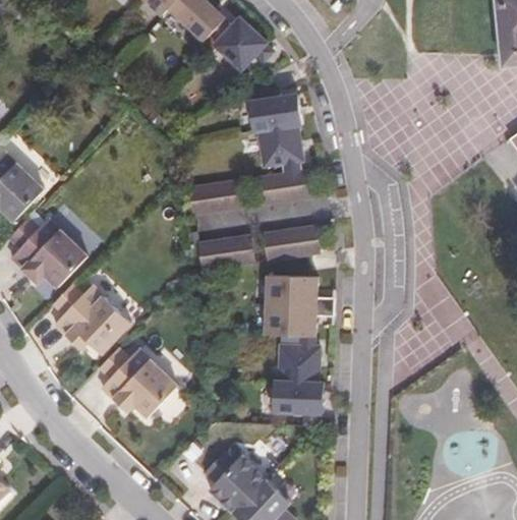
[(142,0),(164,19),(174,9),(209,42),(216,34),(226,23),(230,19),(209,0),(142,0)]
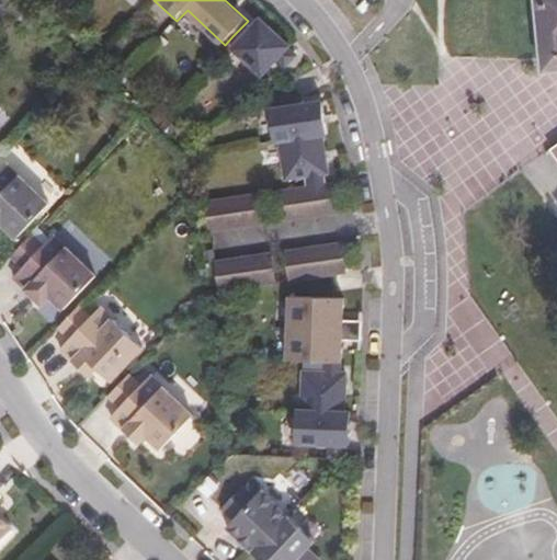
[(556,0),(533,0),(538,58),(541,77),(556,75),(556,0)]
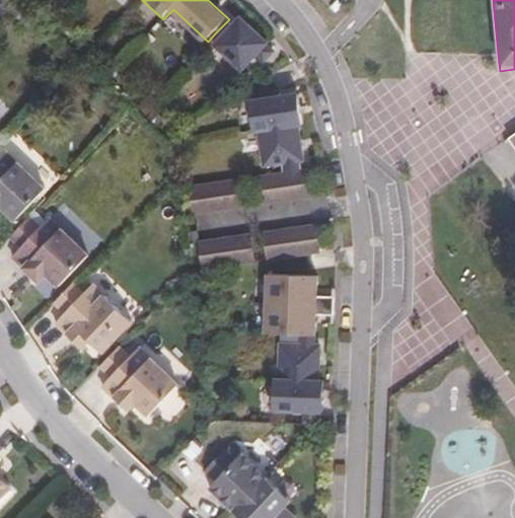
[(223,41),(214,50),(245,79),(259,64),(268,53),(270,52),(239,22),(232,30),(223,41)]
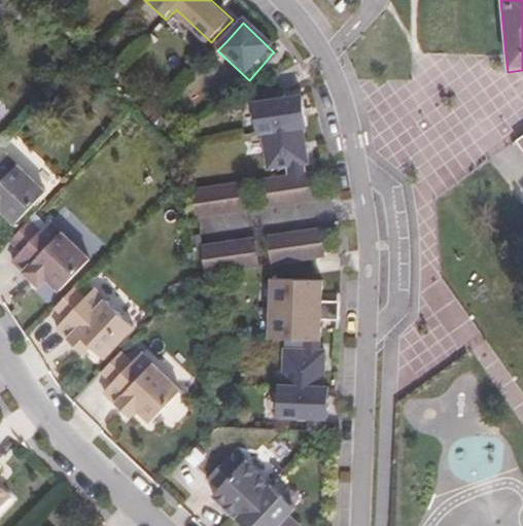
[(218,34),(227,41),(236,31),(229,24),(218,34)]
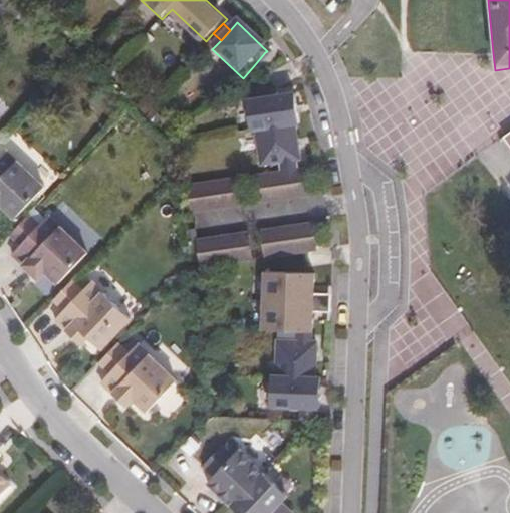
[(265,52),(256,63),(264,70),(273,60),(265,52)]
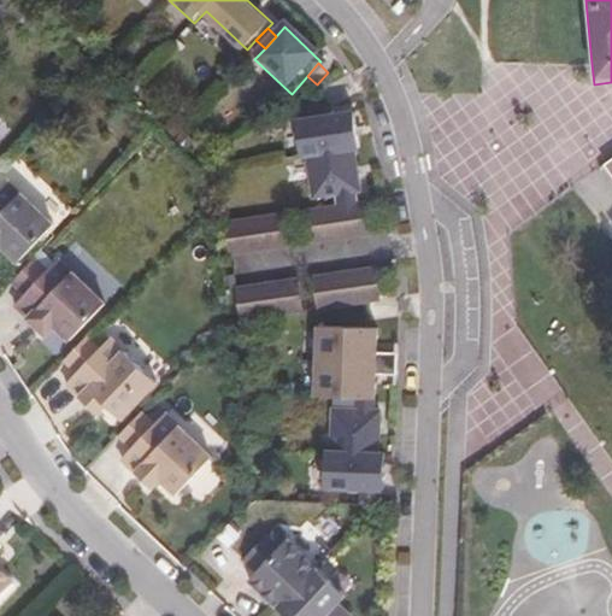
[(300,107),(301,119),(318,117),(317,105),(300,107)]
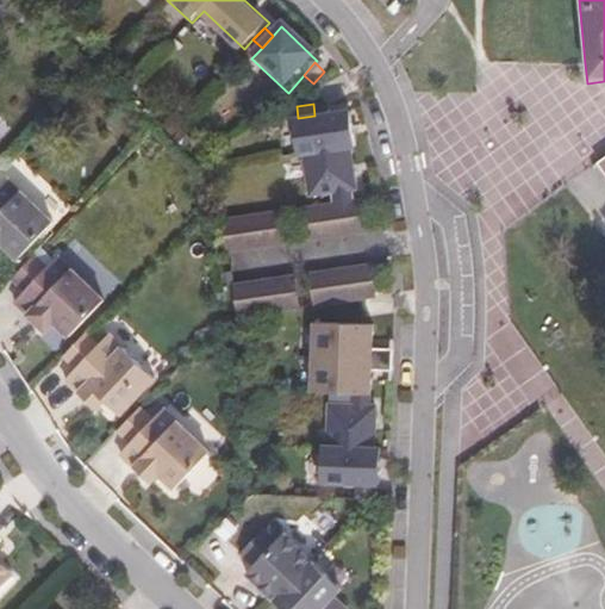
[(298,118),(289,119),(300,197),(354,190),(343,112),(315,116),(298,118)]
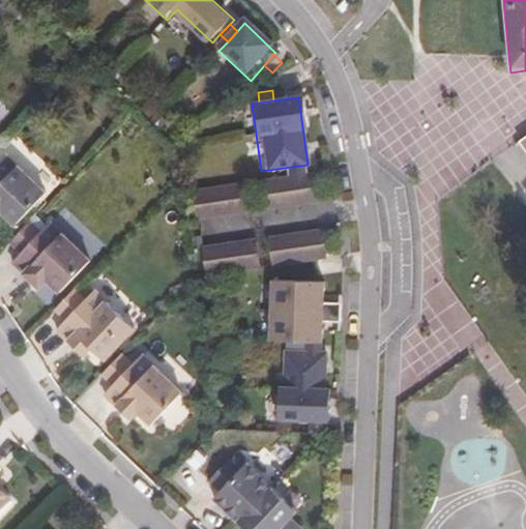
[(0,215),(11,227),(41,195),(1,157),(0,158),(0,215)]
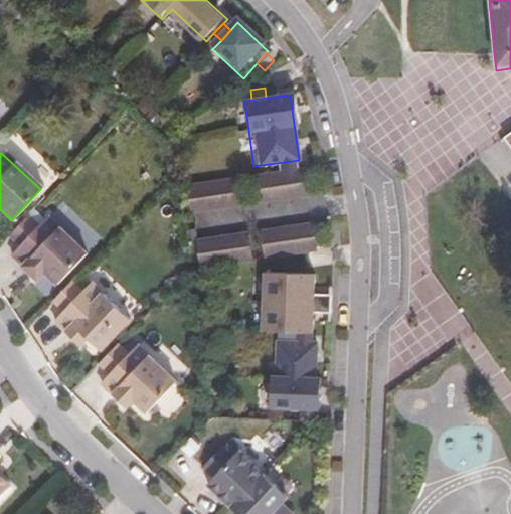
[(304,169),(251,177),(254,199),(307,192),(304,169)]
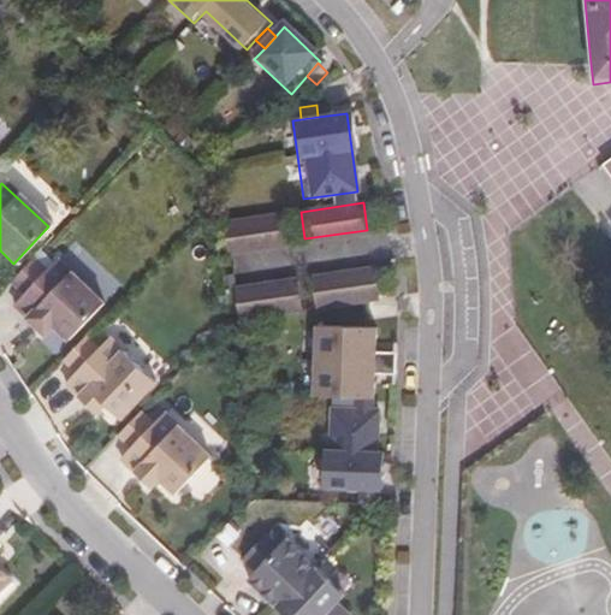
[(290,241),(285,213),(224,223),(227,249),(290,241)]
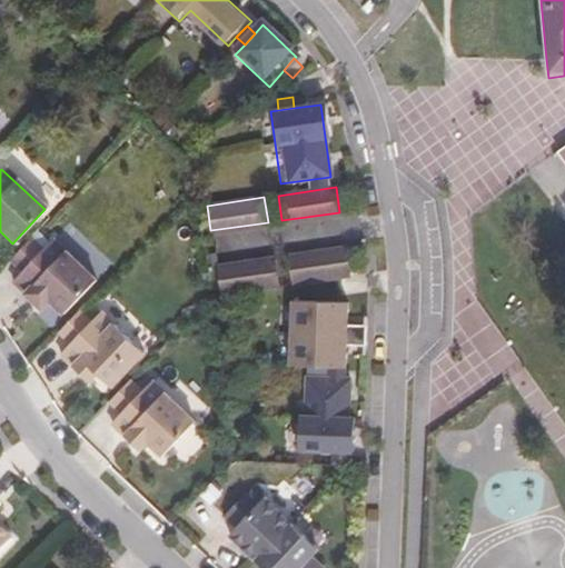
[(8,261),(20,272),(41,250),(29,239),(8,261)]
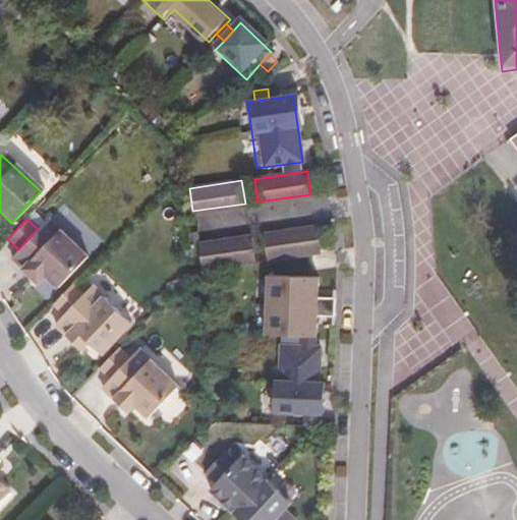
[(18,249),(9,258),(36,284),(43,277),(56,289),(85,257),(46,220),(38,229),(18,249)]
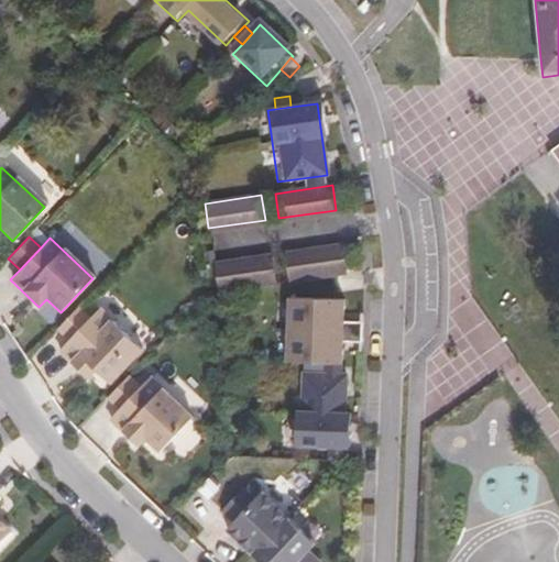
[(341,249),(284,256),(288,282),(344,273),(341,249)]
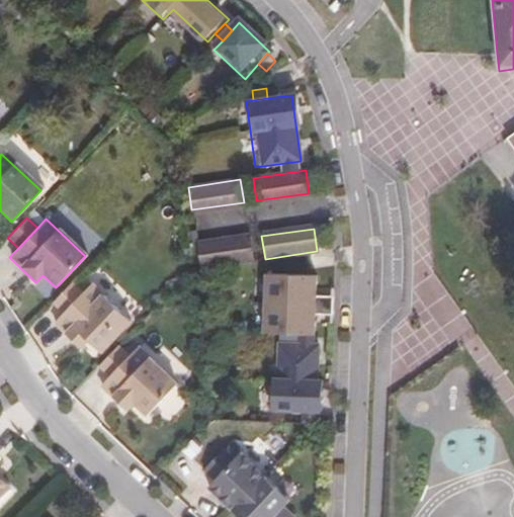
[(252,261),(248,239),(196,246),(199,268),(252,261)]
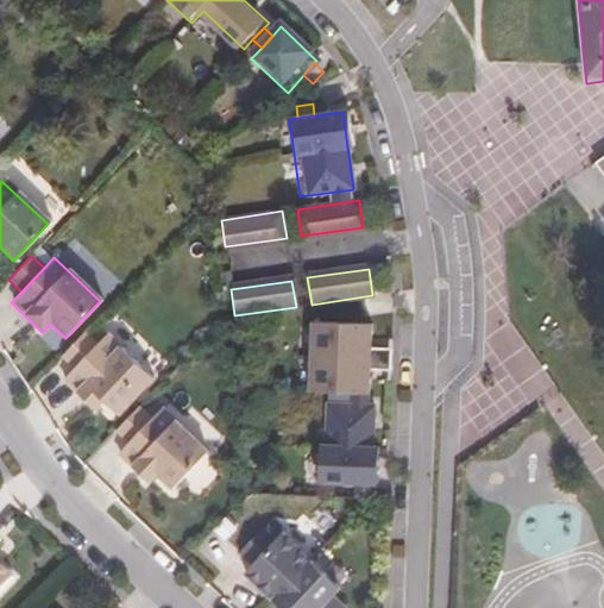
[(369,324),(310,323),(309,357),(367,359),(367,348),(369,324)]
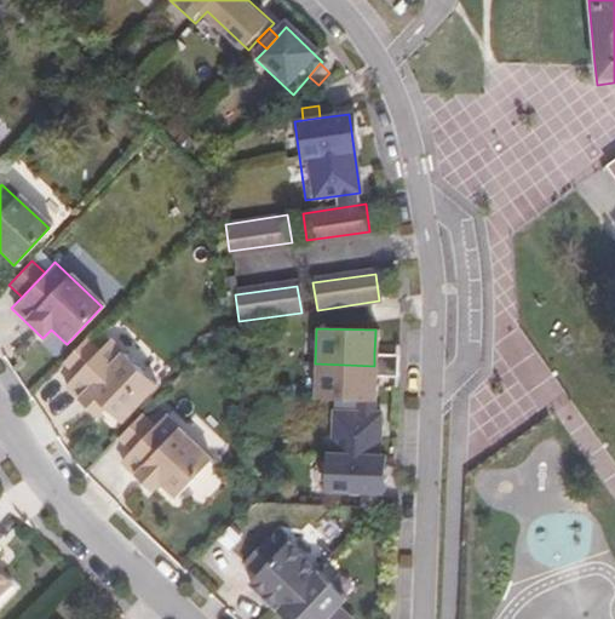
[(62,362),(74,374),(97,350),(84,338),(62,362)]
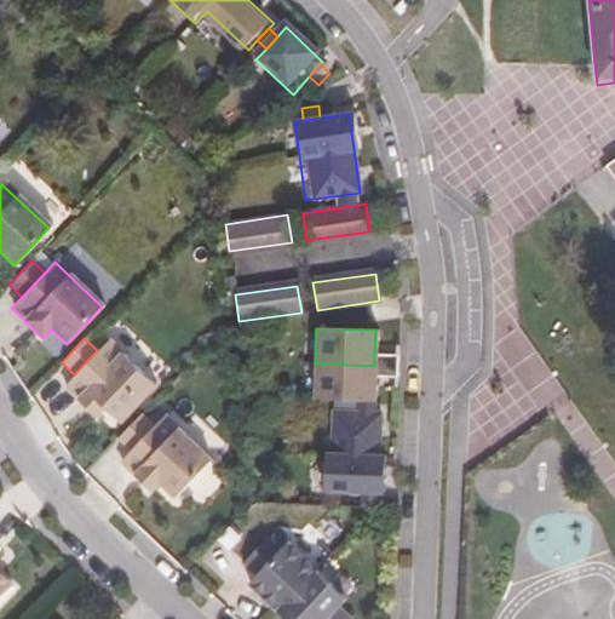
[(74,374),(64,387),(96,416),(104,407),(119,423),(155,384),(108,340),(97,350),(74,374)]
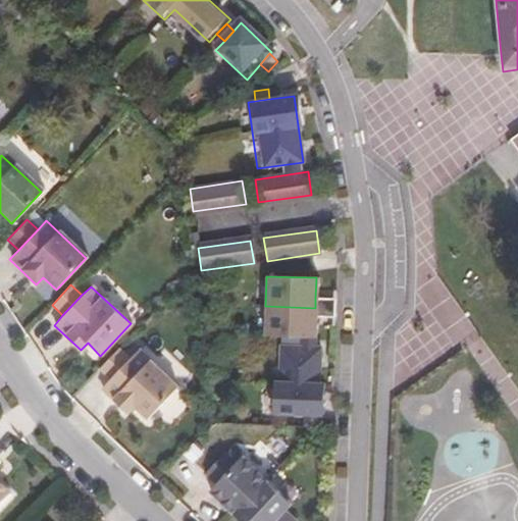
[(315,298),(315,308),(333,309),(333,299),(315,298)]
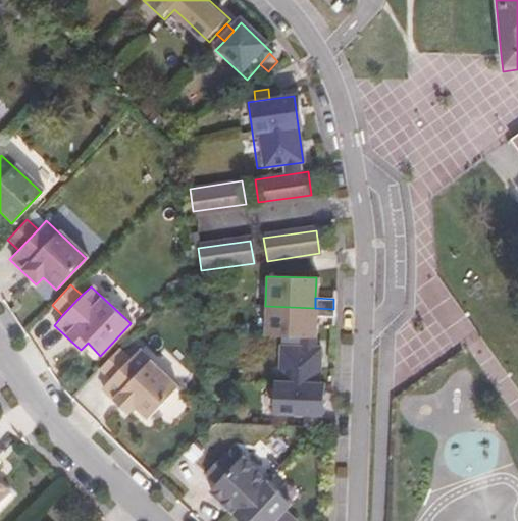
[(298,337),(314,337),(315,317),(315,308),(265,306),(264,336),(298,337)]
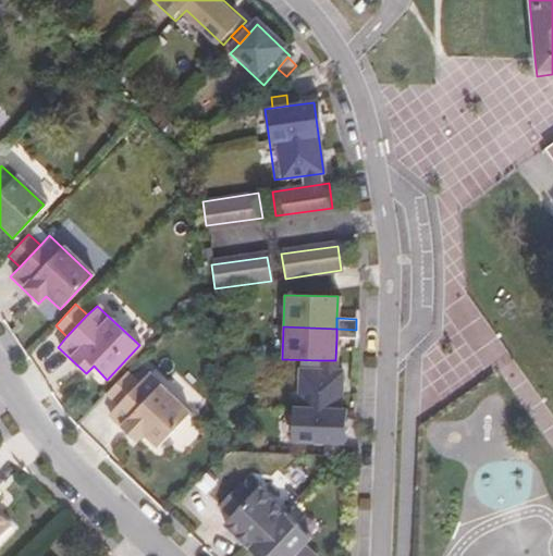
[(336,329),(336,338),(355,340),(356,330),(336,329)]
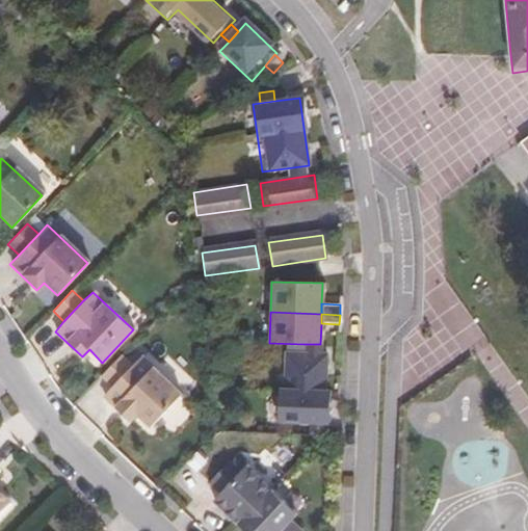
[(304,353),(319,354),(320,344),(304,344),(304,353)]
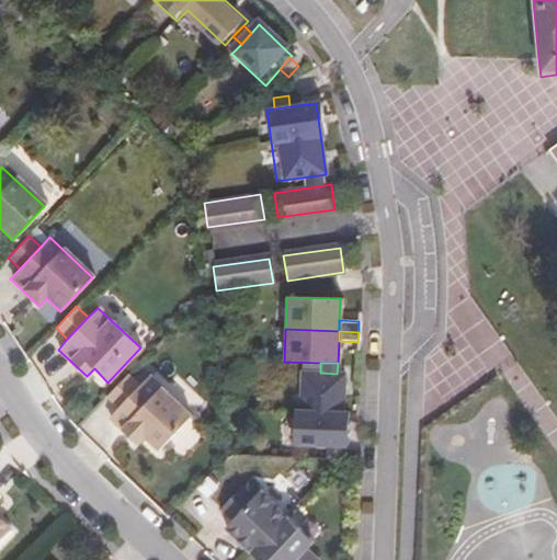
[(293,411),(292,444),(328,445),(339,446),(345,446),(347,413),(341,412),(343,374),(337,374),(320,373),(300,373),(299,411),(293,411)]
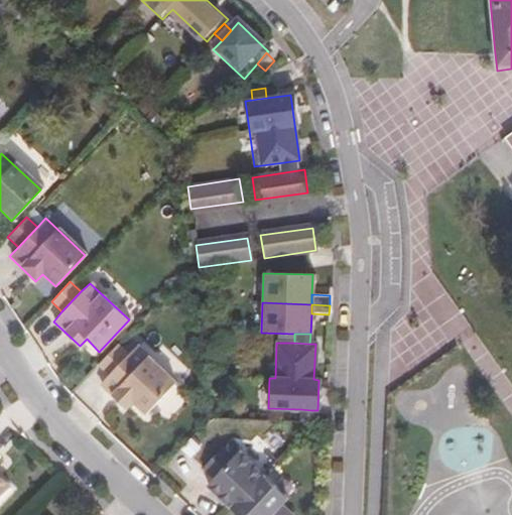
[(96,365),(107,376),(126,356),(115,346),(96,365)]
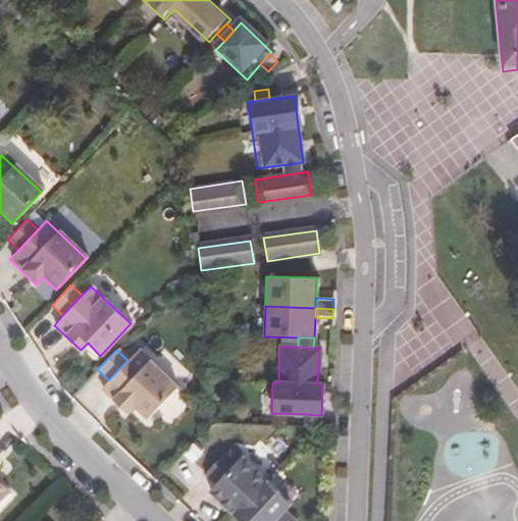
[(108,380),(99,389),(125,415),(133,407),(146,420),(175,388),(136,351),(127,360),(108,380)]
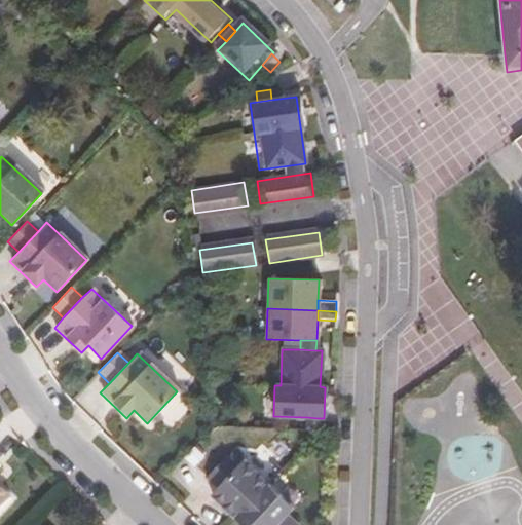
[(303,417),(302,428),(317,428),(318,418),(307,417),(303,417)]
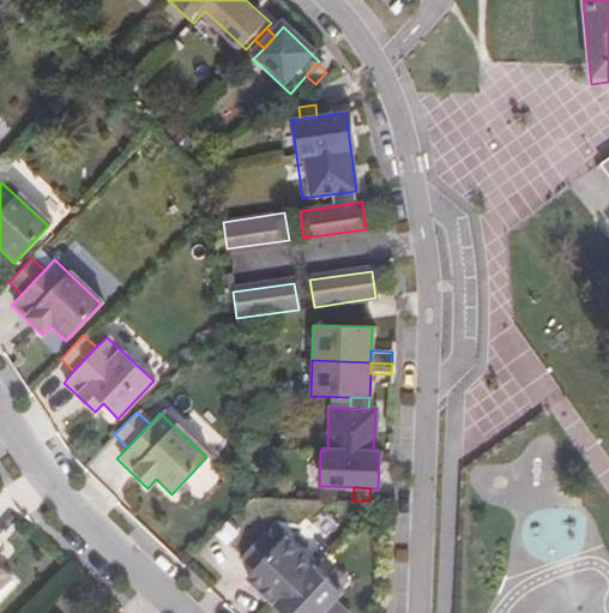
[(239,558),(252,570),(275,545),(261,533),(239,558)]
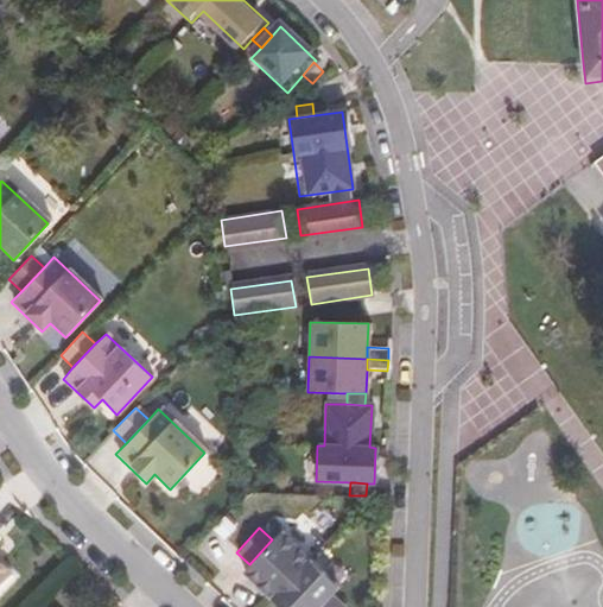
[(242,571),(271,599),(308,560),(279,532),(242,571)]
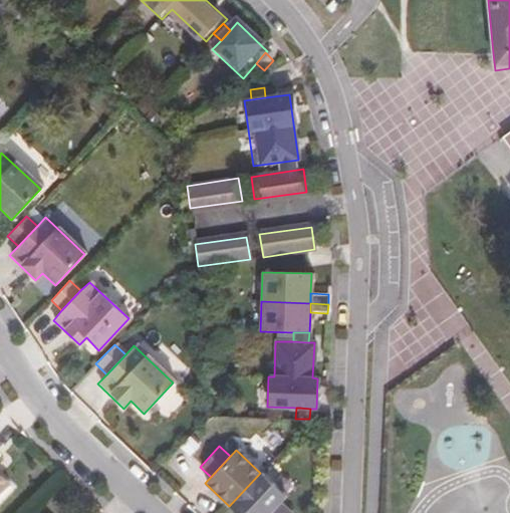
[(260,473),(229,506),(235,512),(272,512),(280,504),(287,498),(260,473)]
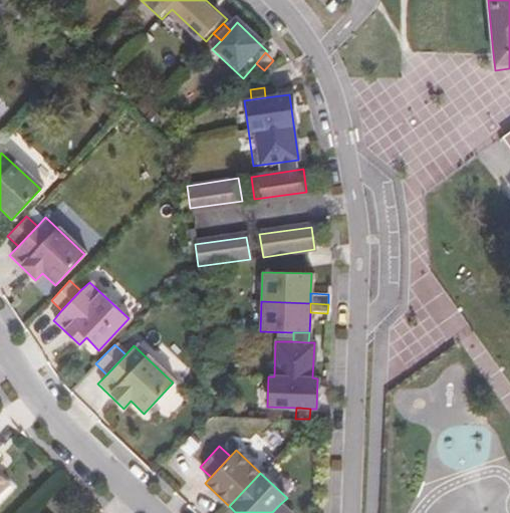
[(0,497),(8,489),(0,481),(0,497)]
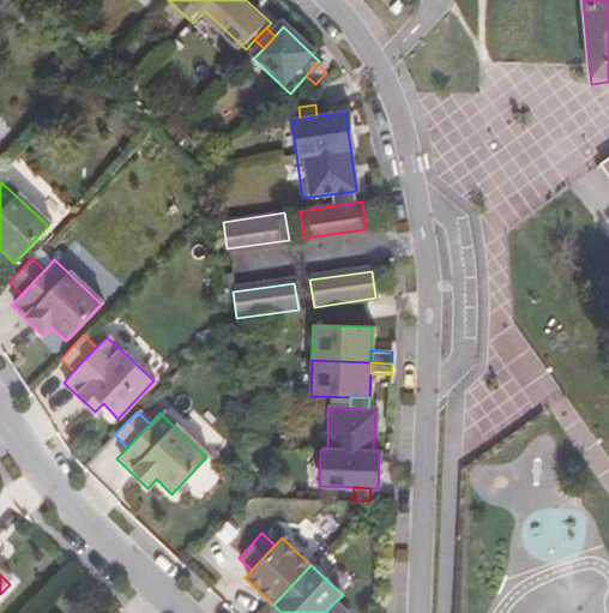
[(345,612),(335,602),(325,612),(345,612)]
